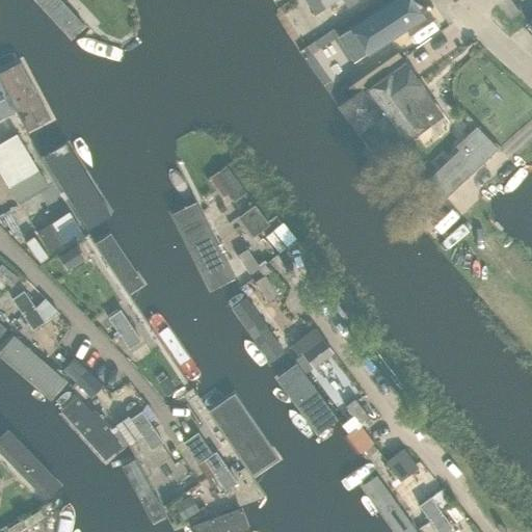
[(32,0),(71,43),(85,29),(59,0),(32,0)]
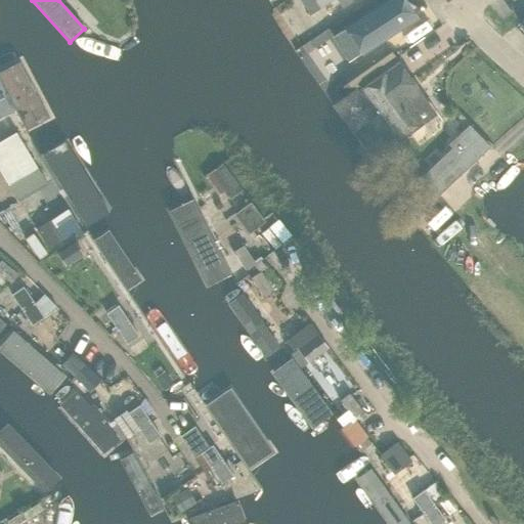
[(363,51),(419,14),(409,0),(384,0),(346,25),(363,51)]
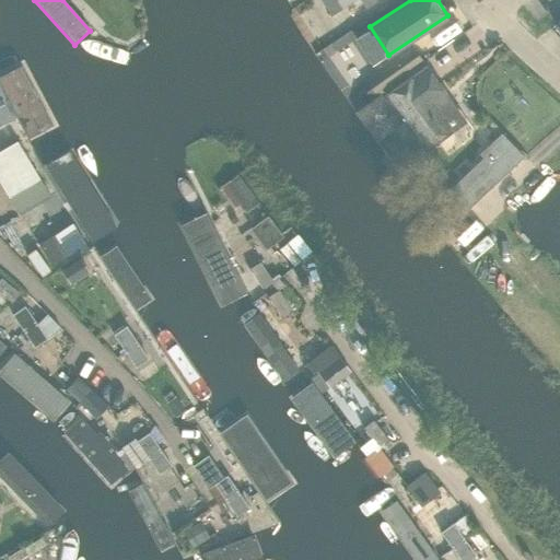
[(361,84),(371,100),(405,74),(422,62),(412,48),(361,84)]
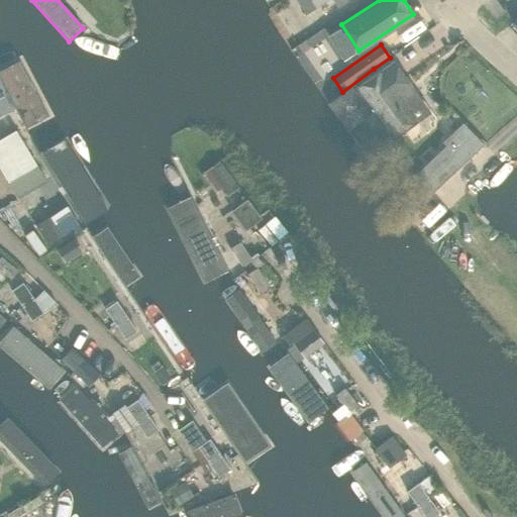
[(0,92),(1,94),(19,83),(0,45),(0,92)]
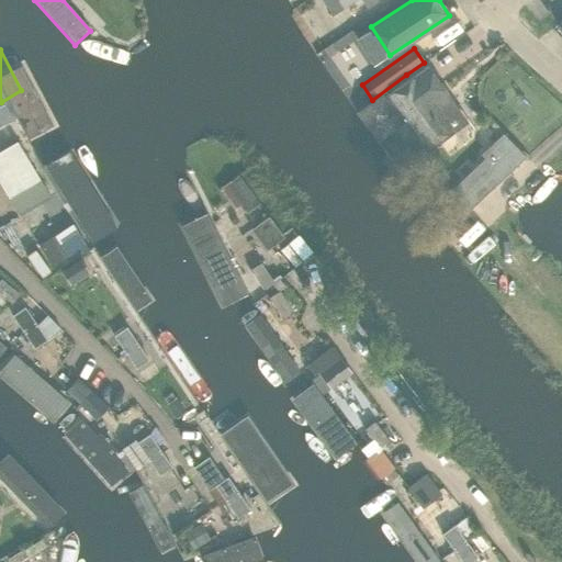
[(424,63),(406,75),(411,80),(415,77),(427,68),(424,63)]
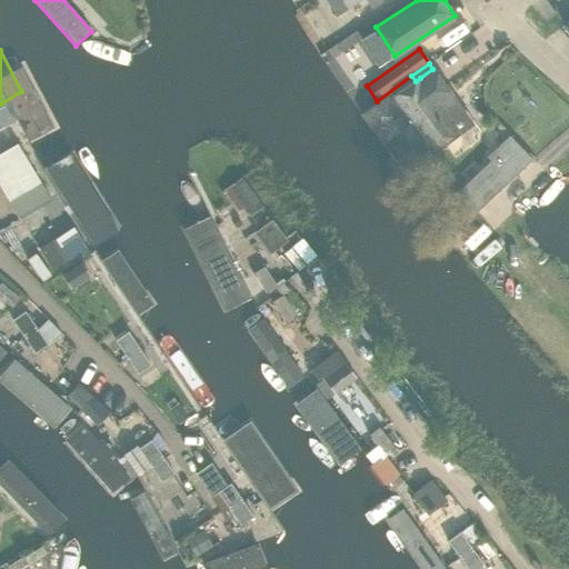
[(435,68),(395,96),(436,153),(461,135),(441,106),(455,96),(435,68)]
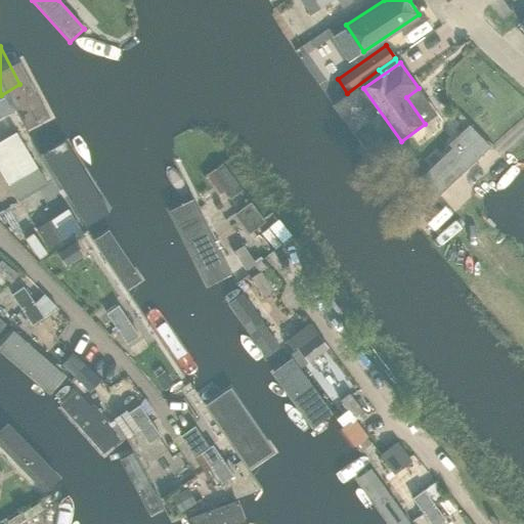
[(343,121),(366,104),(361,95),(355,87),(347,93),(331,103),(343,121)]
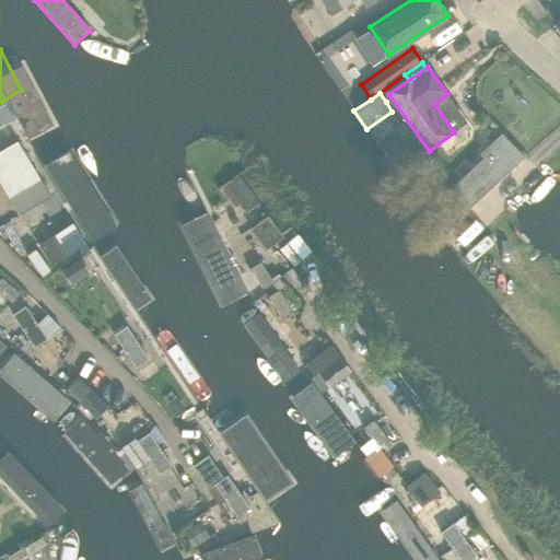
[(11,105),(33,149),(50,140),(27,96),(11,105)]
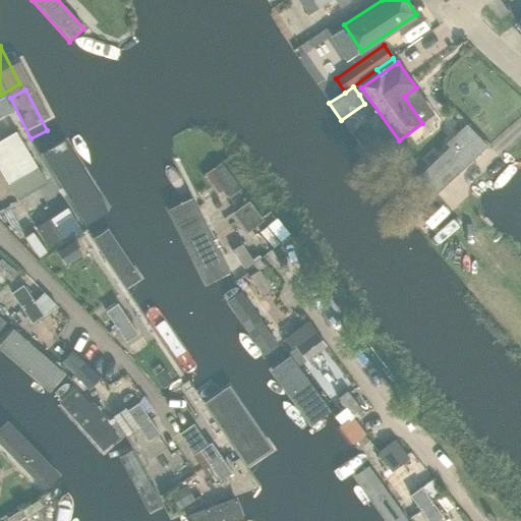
[(485,146),(466,126),(448,143),(451,147),(425,171),(443,188),(485,146)]
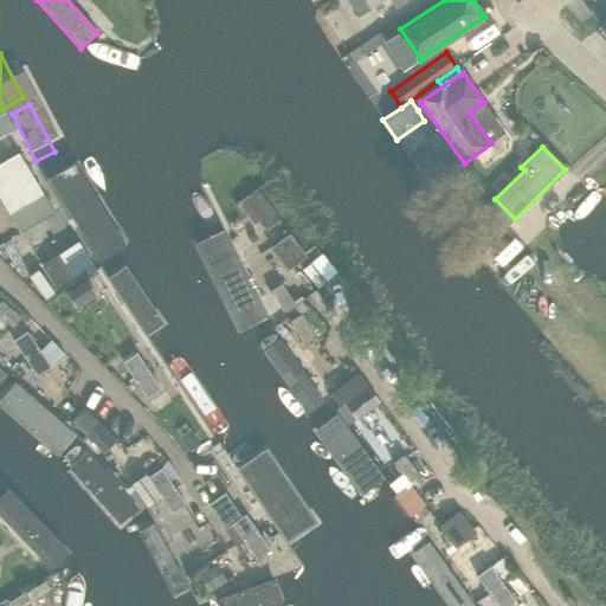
[(0,199),(8,214),(44,194),(19,152),(0,162),(0,199)]
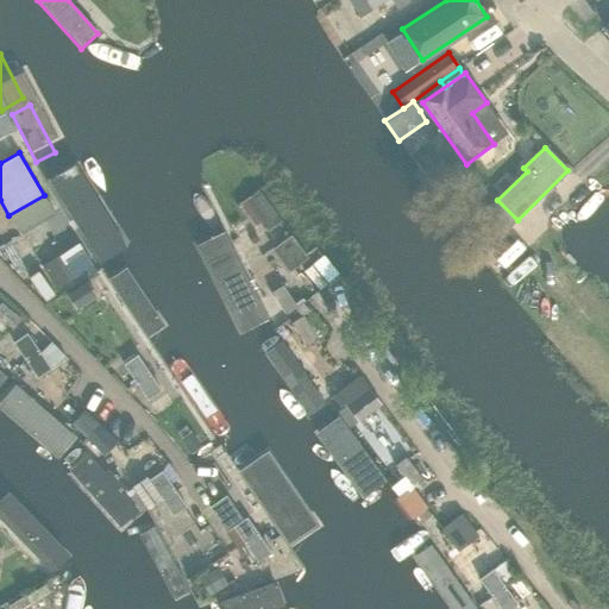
[(130,246),(81,163),(50,181),(99,264),(130,246)]
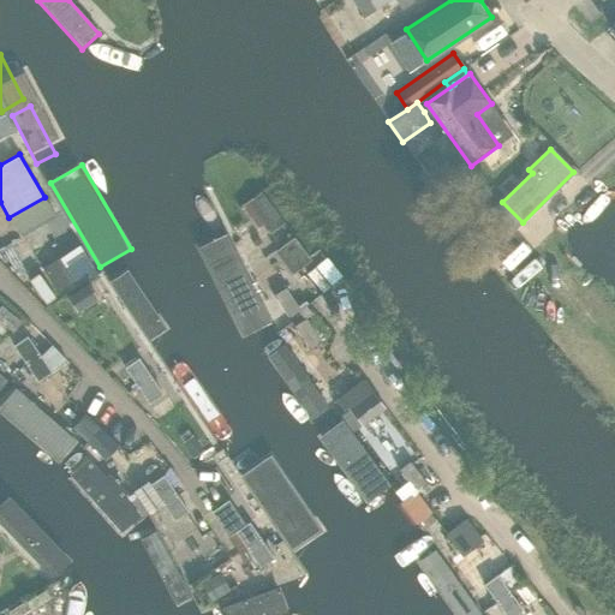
[(269,232),(284,222),(274,210),(272,204),(261,191),(246,201),(269,232)]
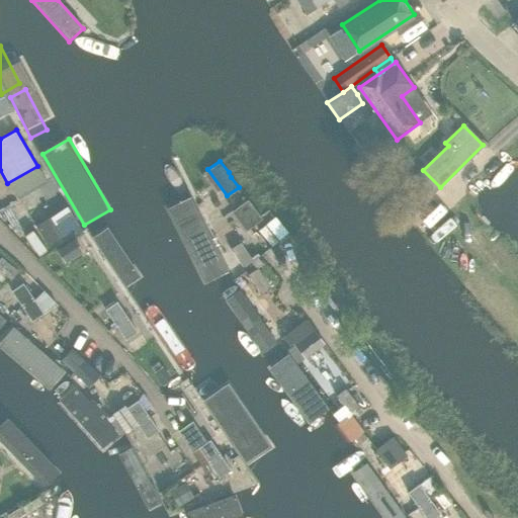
[(185,195),(165,204),(210,286),(226,277),(185,195)]
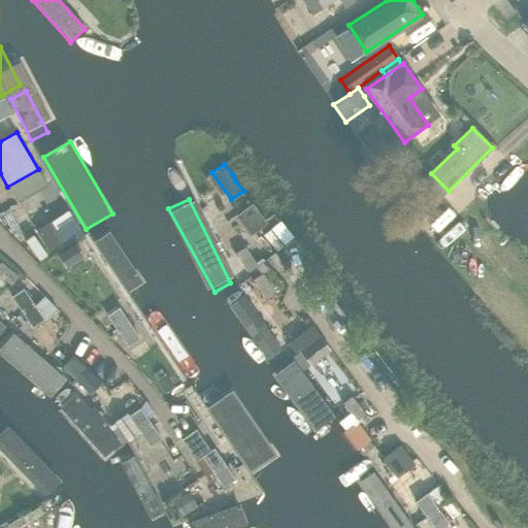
[(145,284),(112,234),(97,245),(130,295),(145,284)]
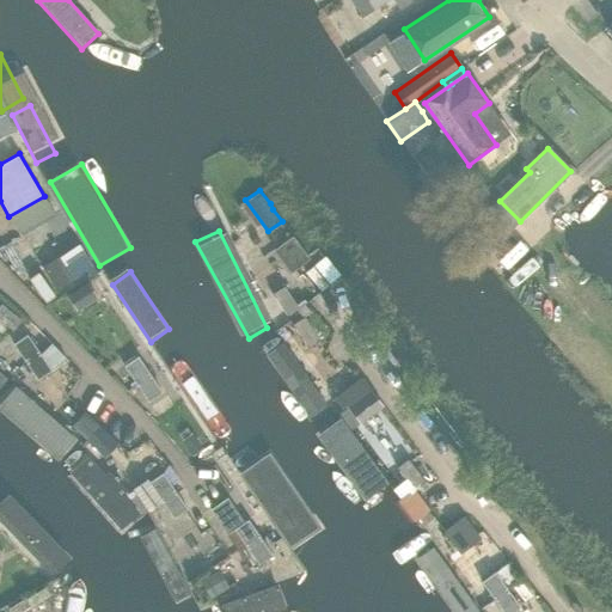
[(75,312),(97,298),(87,282),(66,297),(75,312)]
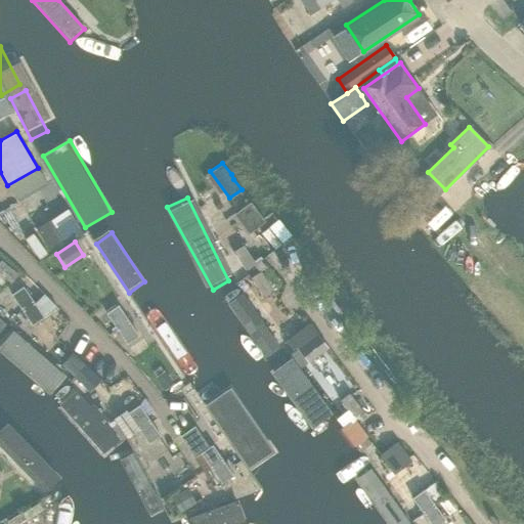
[(245,270),(255,263),(244,245),(233,251),(245,270)]
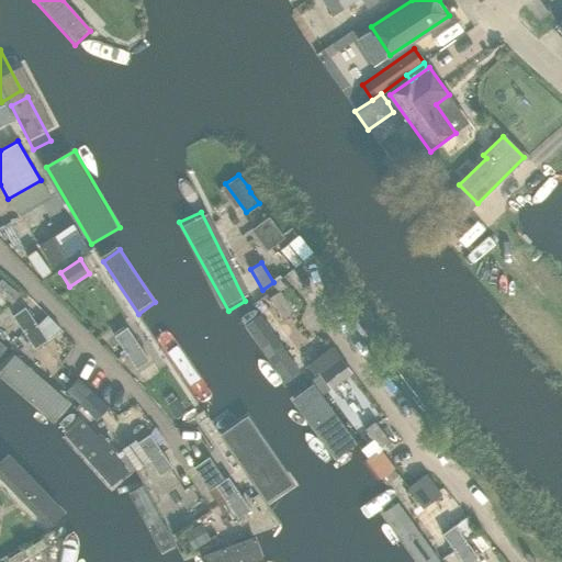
[(0,294),(11,304),(20,294),(1,278),(0,279),(0,294)]
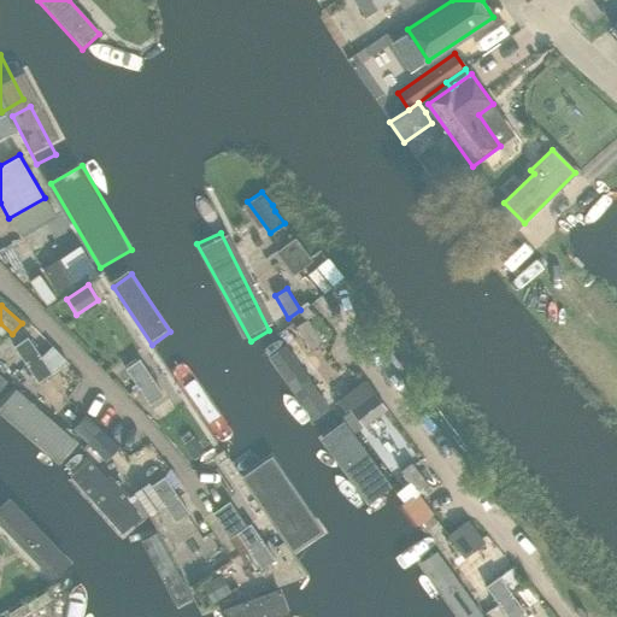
[(309,350),(321,341),(306,318),(293,327),(309,350)]
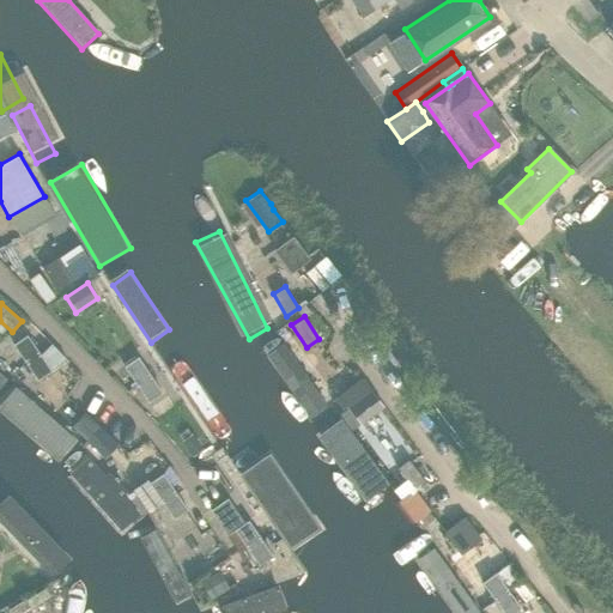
[(25,363),(38,353),(26,337),(13,345),(25,363)]
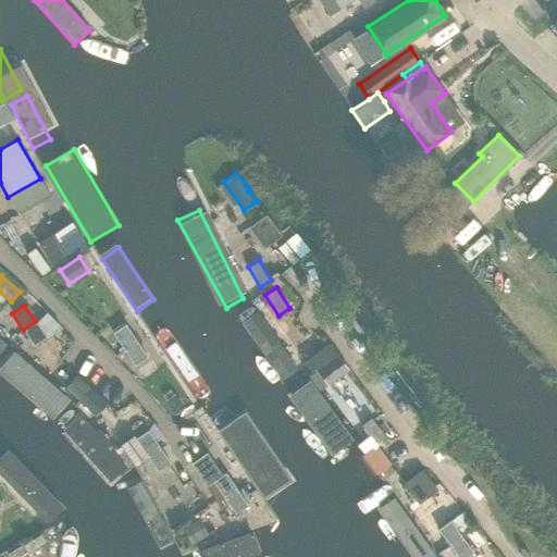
[(49,331),(57,323),(46,312),(38,320),(49,331)]
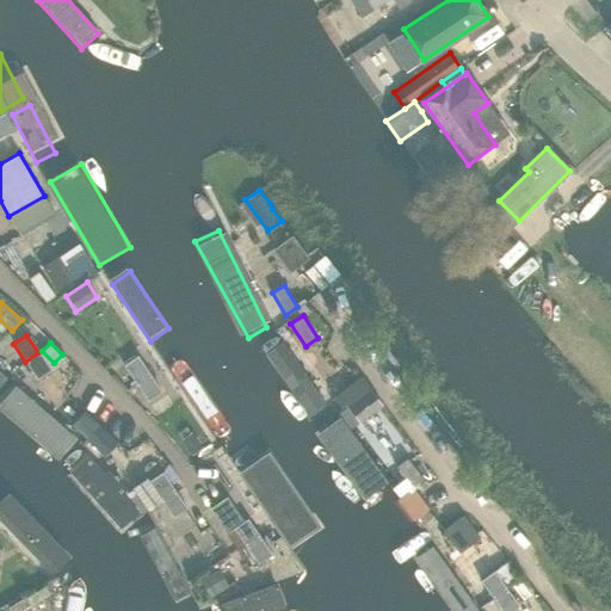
[(279,346),(252,364),(306,437),(334,415),(279,346)]
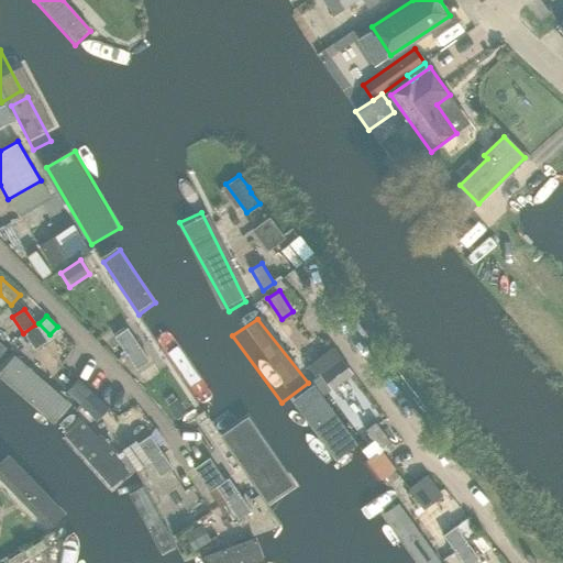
[(35,324),(23,333),(34,349),(46,341),(35,324)]
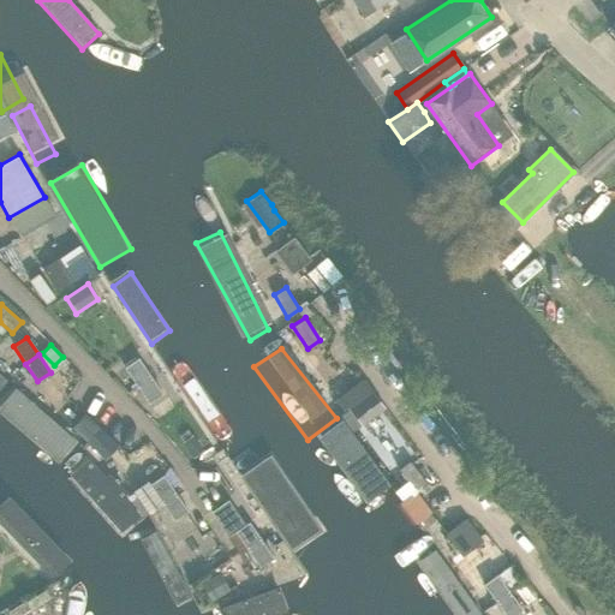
[(137,386),(149,377),(137,359),(125,368),(137,386)]
